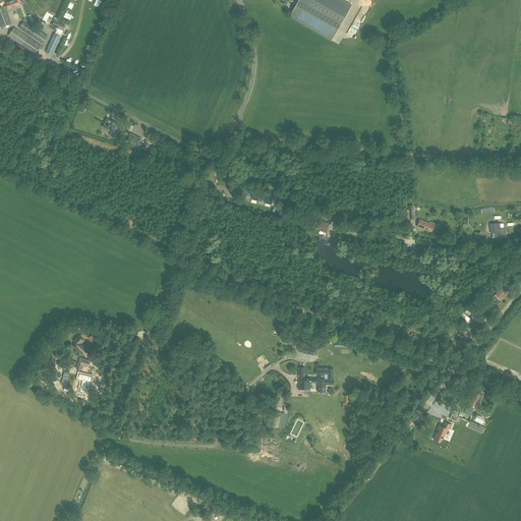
[(5,27),(5,25),(11,23),(6,9),(19,5),(17,0),(13,0),(6,2),(7,3),(4,4),(5,5),(0,7),(0,23),(1,26),(2,26),(2,29),(5,27)]
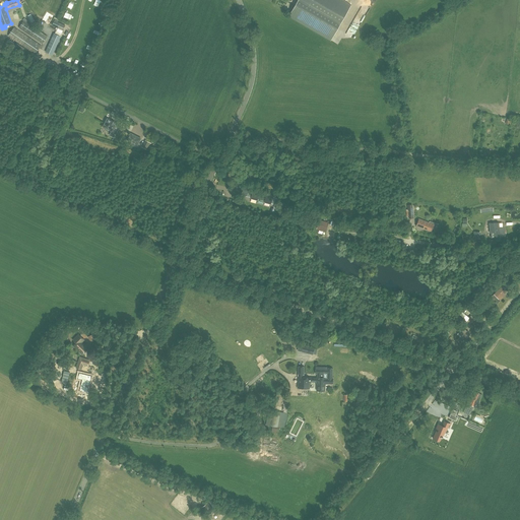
[(298,0),(296,5),(289,17),(331,41),(351,6),(340,0),(298,0)]
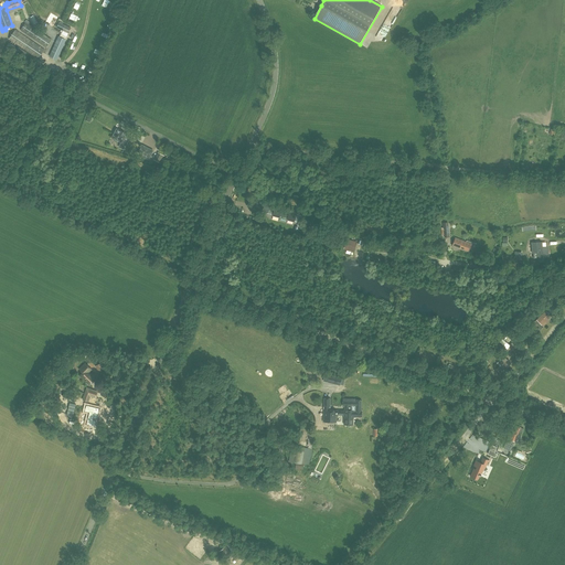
[(27,22),(25,22),(21,30),(46,48),(52,40),(27,22)]
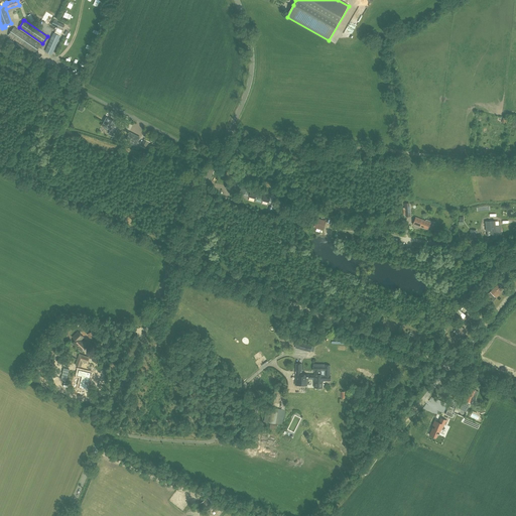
[(65,25),(54,20),(52,25),(62,30),(65,25)]
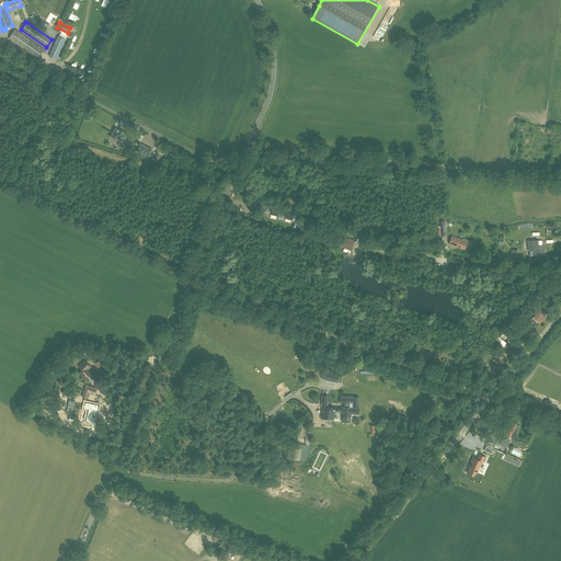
[(9,38),(38,58),(44,49),(15,30),(9,38)]
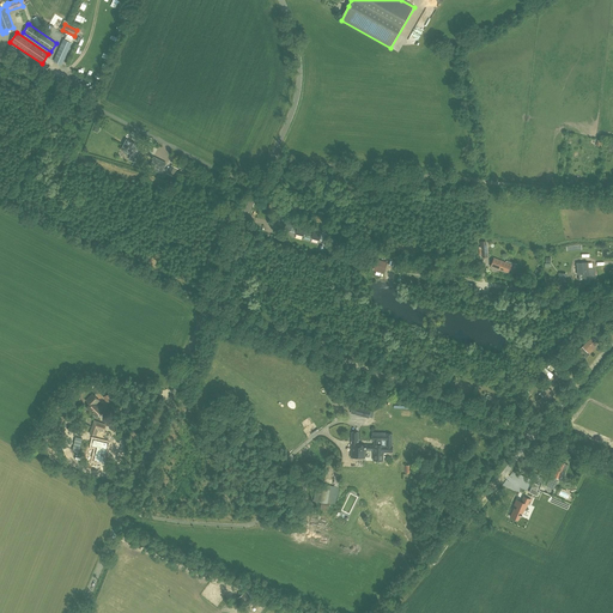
[(54,61),(62,65),(72,43),(64,40),(54,61)]
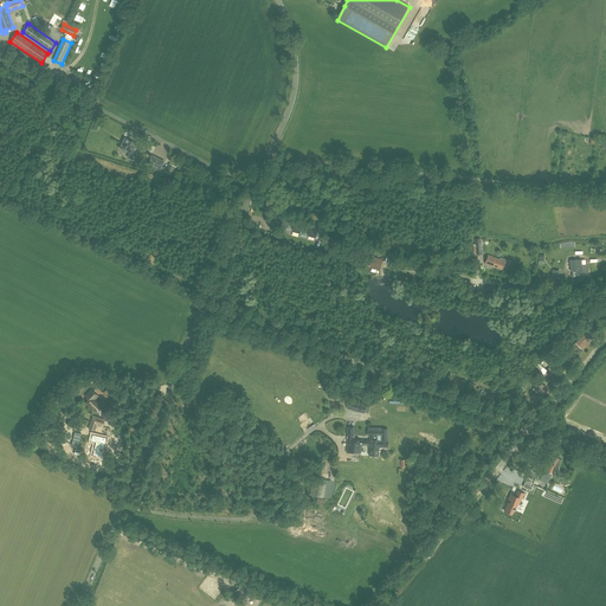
[(19,50),(17,55),(28,63),(31,58),(19,50)]
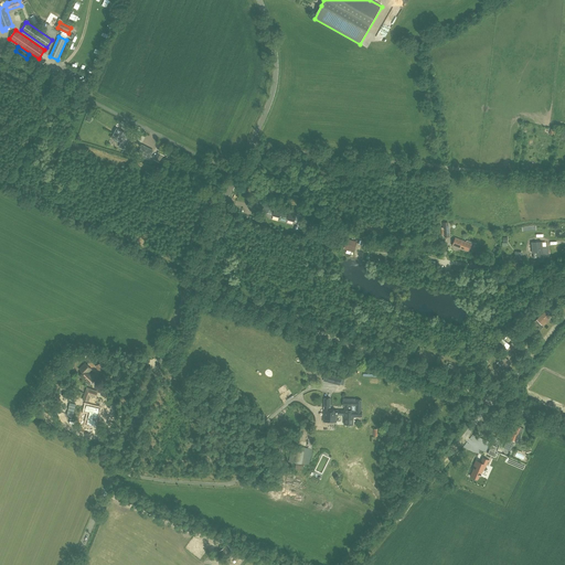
[(115,134),(113,137),(114,138),(114,139),(114,140),(116,141),(117,141),(118,140),(121,141),(119,147),(124,149),(128,140),(126,139),(128,135),(124,132),(125,132),(121,130),(121,131),(120,131),(120,130),(116,128),(114,134),(115,134)]
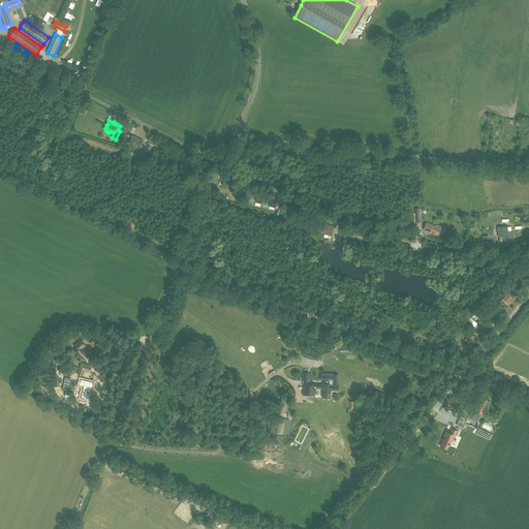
[(133,136),(130,143),(139,148),(143,142),(133,136)]
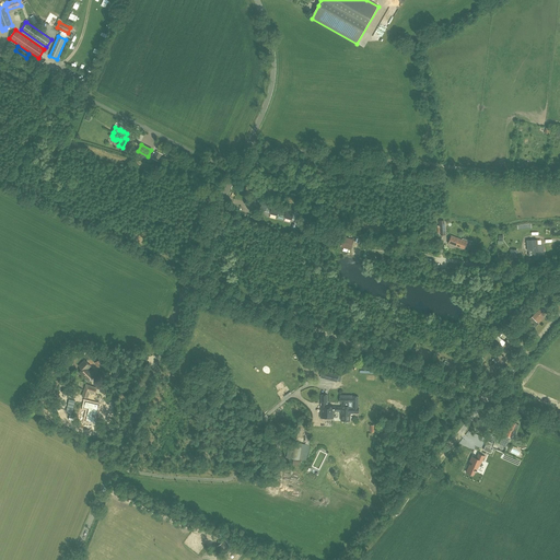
[(260,206),(261,206),(260,210),(270,212),(270,213),(278,216),(278,214),(284,217),(284,218),(290,220),(291,219),(295,220),(298,212),(292,211),(293,211),(287,209),(280,208),(280,207),(272,205),(272,206),(261,202),(260,206)]
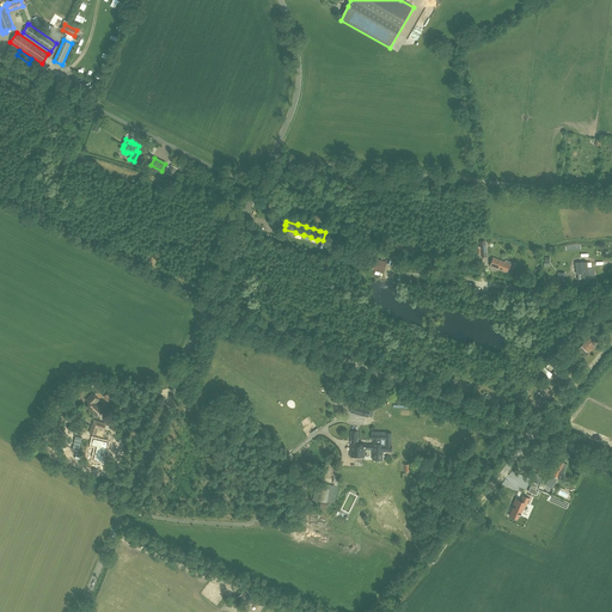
[(508,271),(509,269),(510,270),(513,263),(507,261),(506,262),(494,257),(490,265),(505,271),(505,270),(508,271)]
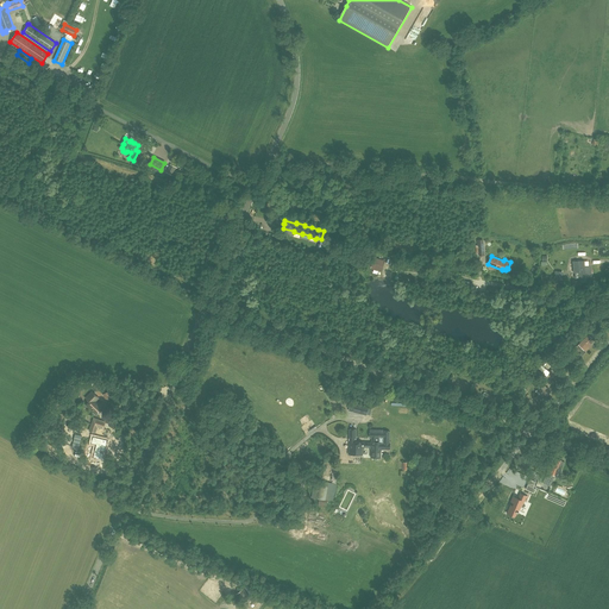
[(382,270),(384,261),(375,258),(372,268),(382,270)]
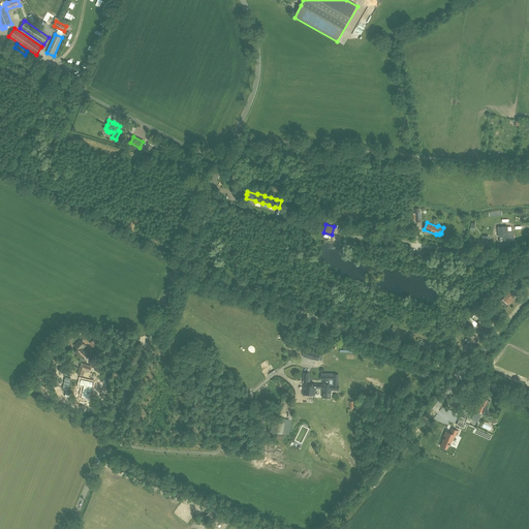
[(512,231),(510,231),(508,231),(507,227),(498,227),(499,236),(503,236),(503,242),(508,242),(508,241),(512,241),(512,231)]
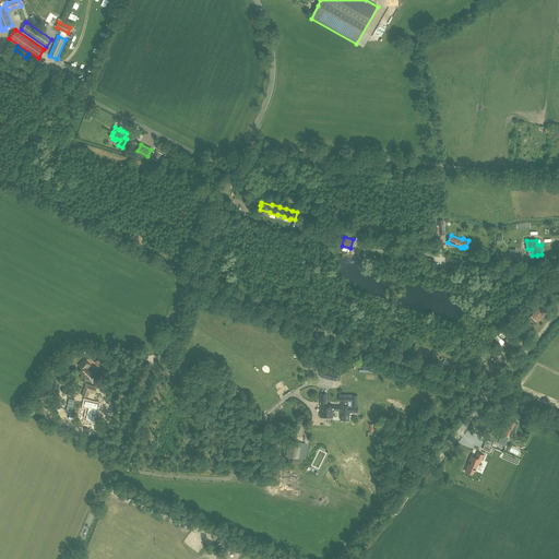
[(540,288),(539,288),(537,292),(543,297),(546,294),(550,297),(552,294),(544,286),(540,288)]
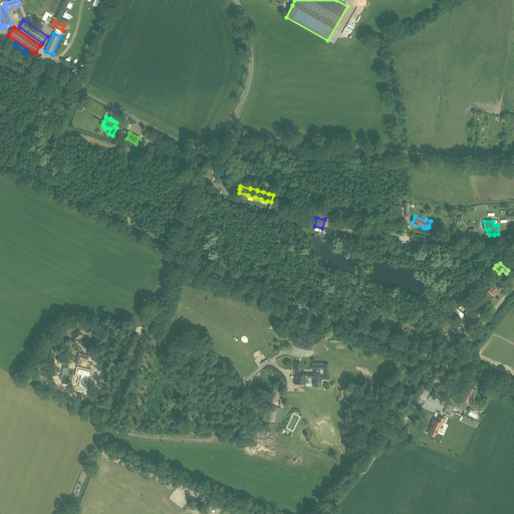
[(493,295),(500,289),(498,287),(499,285),(497,283),(486,293),(491,300),(495,297),(493,295)]
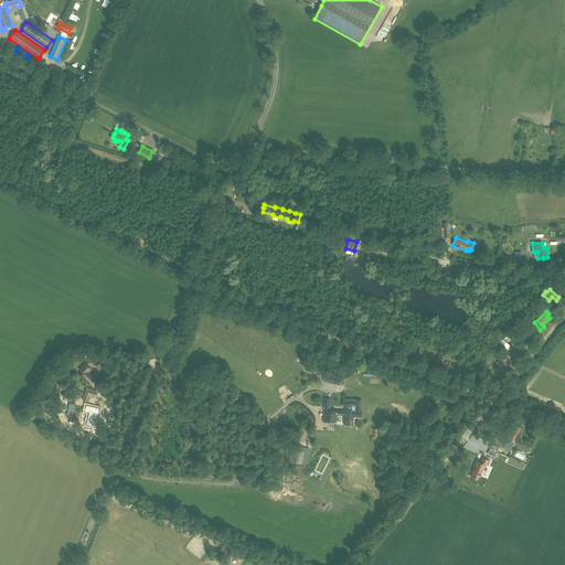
[(505,349),(503,352),(505,353),(508,351),(510,352),(515,345),(512,343),(507,350),(505,349)]
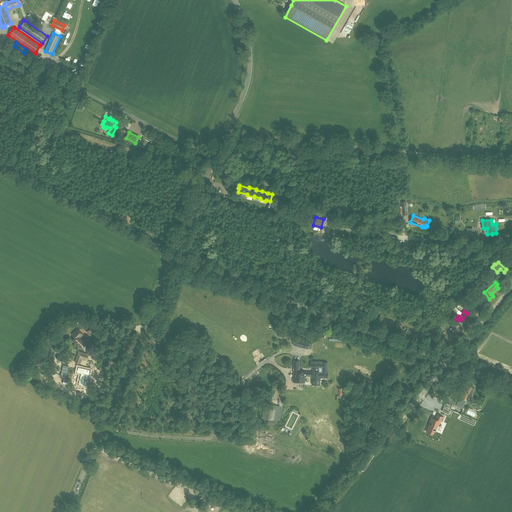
[(463,329),(456,323),(451,329),(458,335),(463,329)]
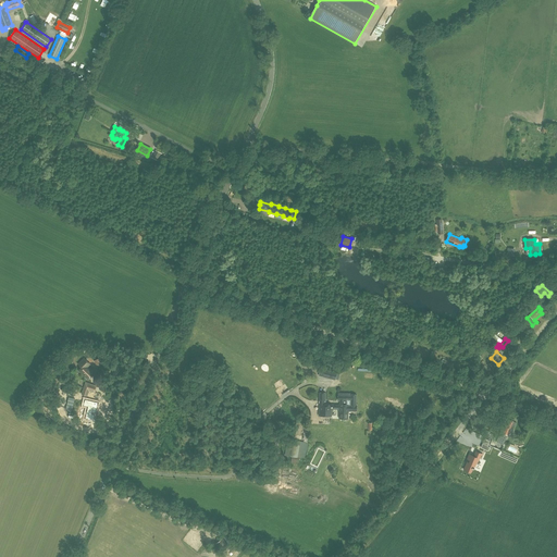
[(95,373),(94,372),(95,370),(91,367),(90,368),(87,366),(90,362),(85,358),(79,363),(83,367),(78,370),(88,381),(95,373)]
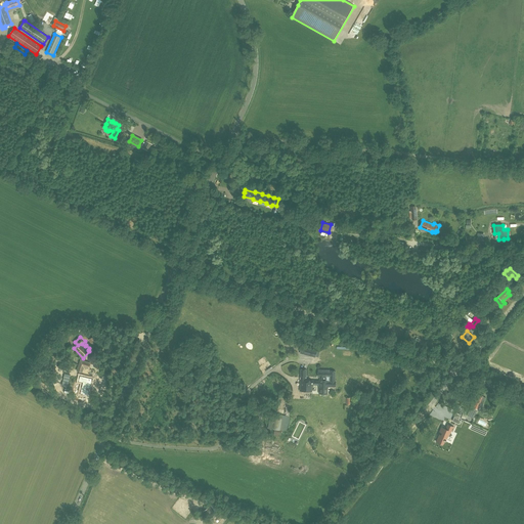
[(425,341),(422,340),(421,344),(420,343),(420,342),(418,342),(416,346),(423,348),(425,341)]
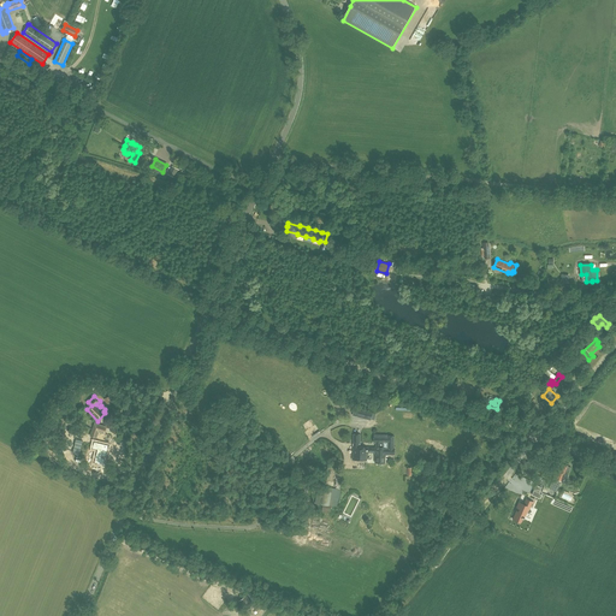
[(95,422),(89,436),(96,438),(99,432),(105,434),(107,426),(95,422)]
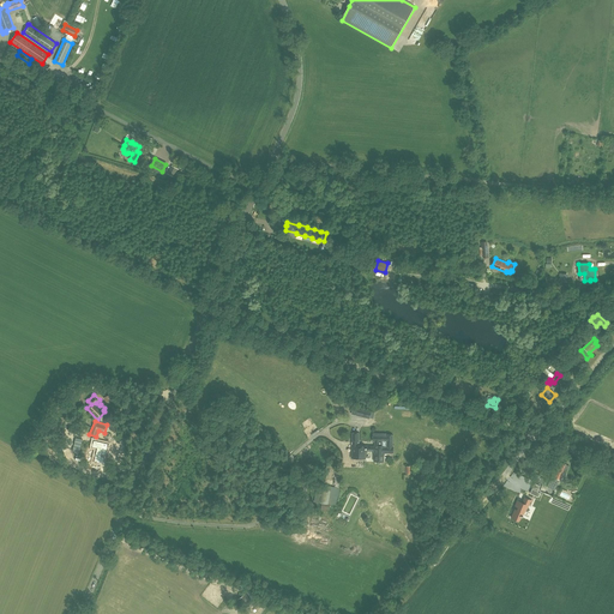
[(393,435),(386,434),(386,437),(373,437),(373,441),(374,441),(374,446),(359,445),(360,433),(353,433),(351,452),(353,452),(353,458),(366,458),(366,451),(374,451),(374,461),(384,462),(384,453),(393,453),(393,446),(393,435)]
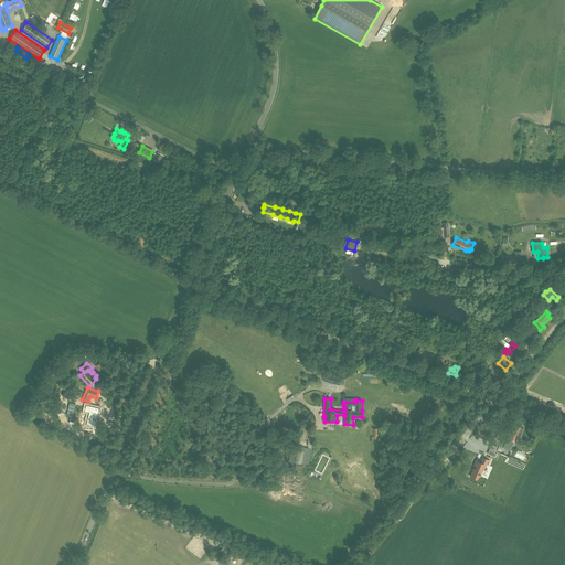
[(86,405),(85,411),(89,413),(87,419),(86,424),(95,426),(96,422),(97,418),(99,408),(86,405)]
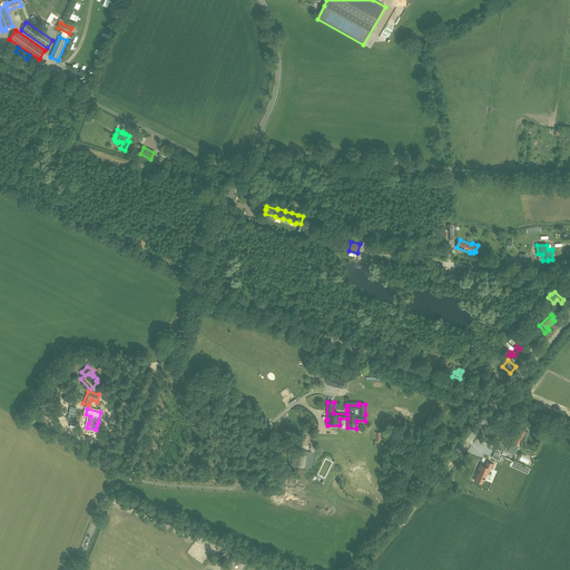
[(529,433),(521,430),(516,444),(512,442),(508,452),(516,455),(522,439),(526,440),(529,433)]
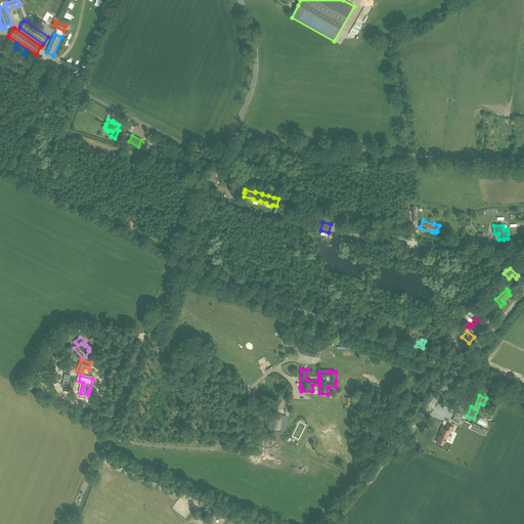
[(274,413),(272,429),(280,430),(282,415),(274,413)]
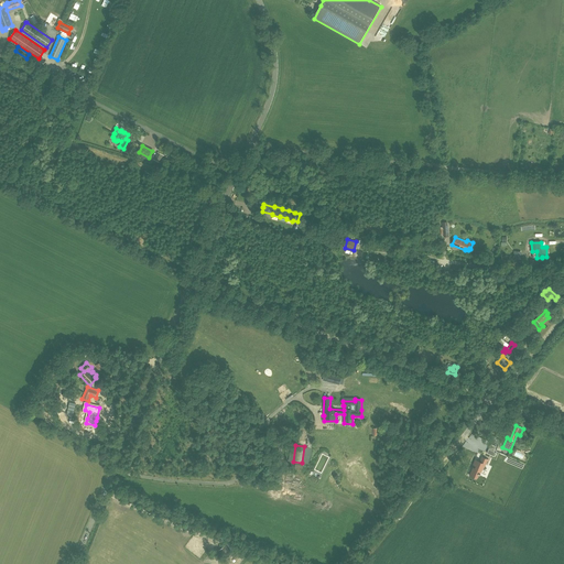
[(474,465),(469,475),(473,476),(476,478),(478,474),(479,474),(480,475),(480,474),(480,473),(481,468),(484,464),(486,465),(486,464),(487,464),(488,462),(488,461),(489,459),(481,456),(479,462),(475,459),(473,465),(474,465)]
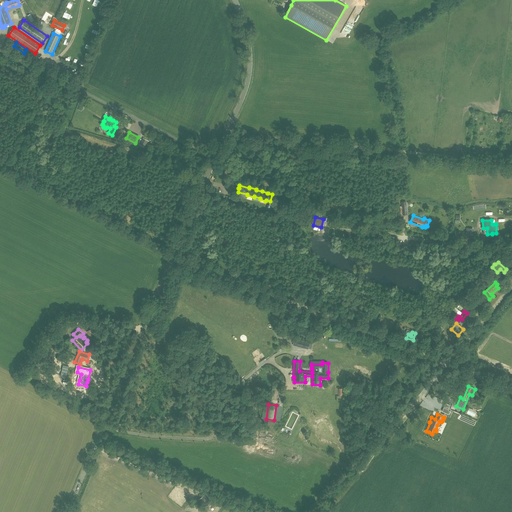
[(212,501),(205,494),(198,500),(204,507),(212,501)]
